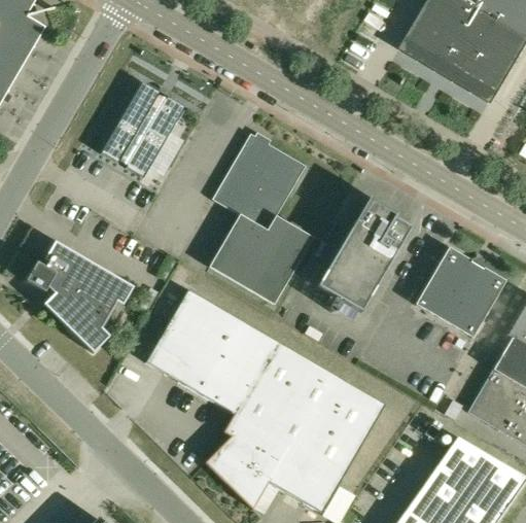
[(0,0),(0,102),(14,77),(35,42),(45,24),(27,13),(37,10),(37,9),(35,10),(33,2),(34,0),(0,0)]
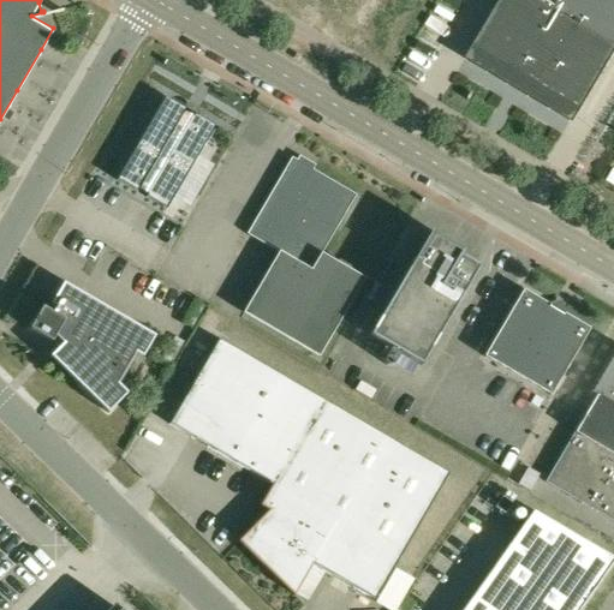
[(505,0),(477,48),(506,70),(506,71),(510,66),(540,83),(537,89),(538,89),(572,103),(608,41),(613,43),(613,0),(505,0)]
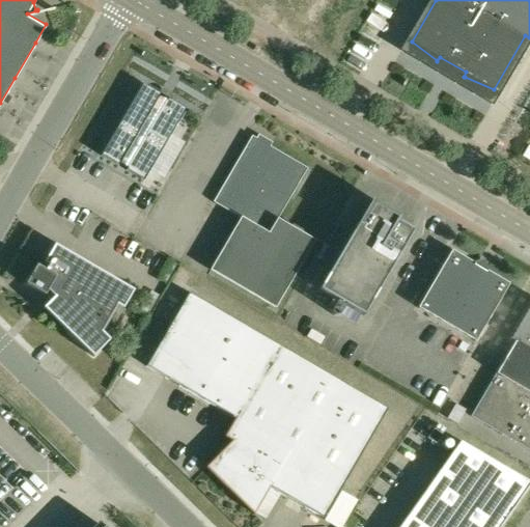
[(144,177),(161,148),(186,106),(168,95),(167,98),(160,93),(161,90),(143,80),(102,153),(119,163),(120,160),(129,164),(127,167),(144,177)]
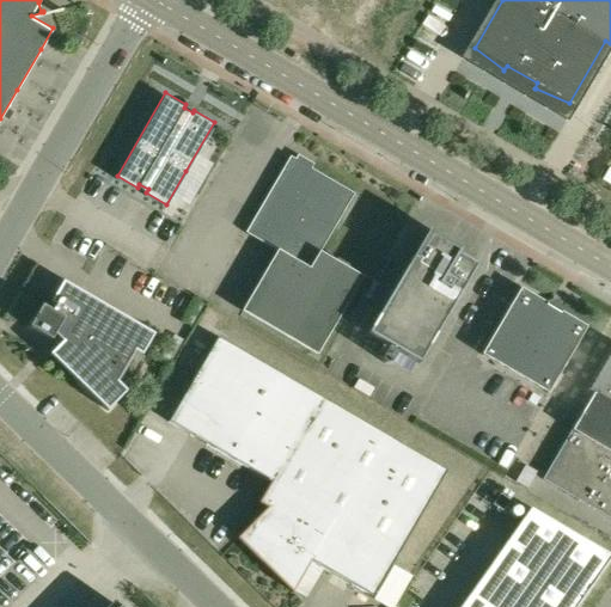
[(355,190),(312,165),(307,172),(299,166),(297,155),(291,153),(246,228),(279,247),(243,307),(318,350),(362,274),(321,249),(355,190)]
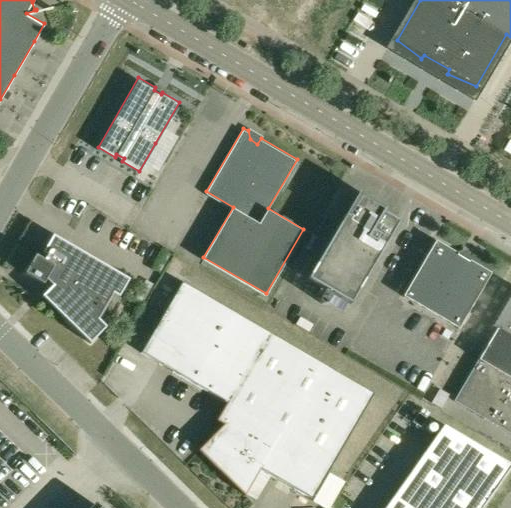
[(347,214),(345,212),(308,276),(351,301),(399,219),(383,210),(386,205),(384,204),(382,206),(359,193),(347,214)]
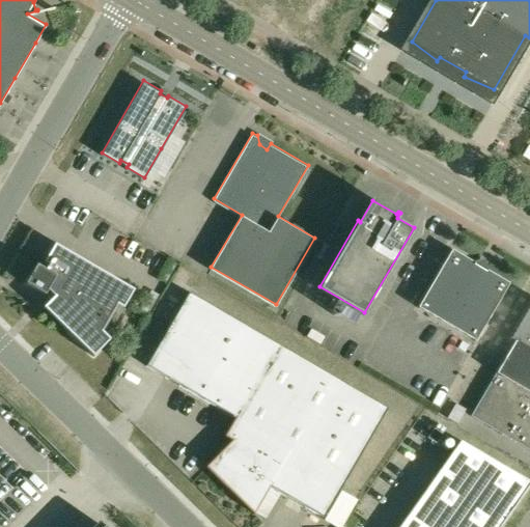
[(117,302),(123,306),(134,287),(55,241),(45,259),(48,261),(45,267),(37,262),(26,281),(45,293),(48,287),(54,295),(44,305),(93,354),(111,337),(103,329),(117,302)]
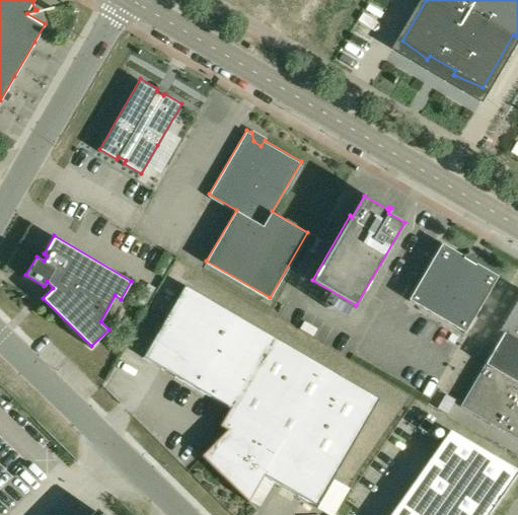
[(465,330),(498,274),(442,241),(410,297),(465,330)]
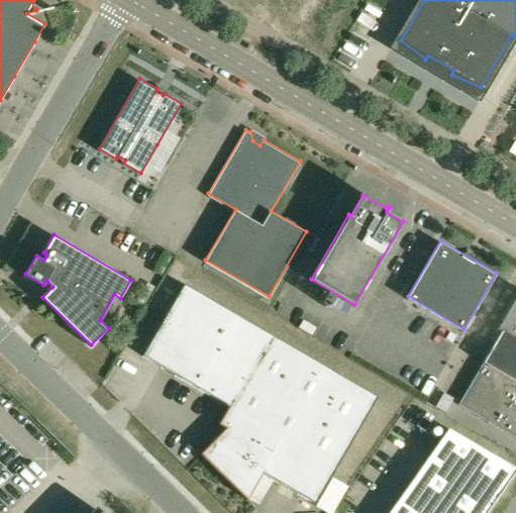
[(226,426),(201,451),(247,498),(264,471),(315,501),(321,491),(378,395),(185,282),(142,353),(229,404),(219,422),(226,426)]
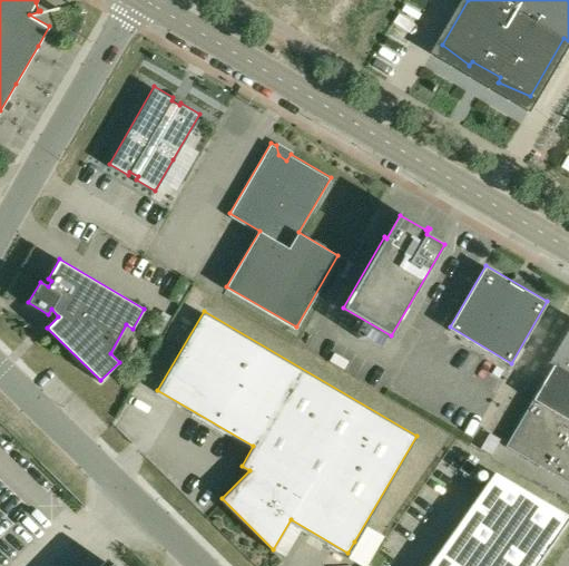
[(568,327),(549,361),(553,363),(507,445),(568,479),(568,327)]
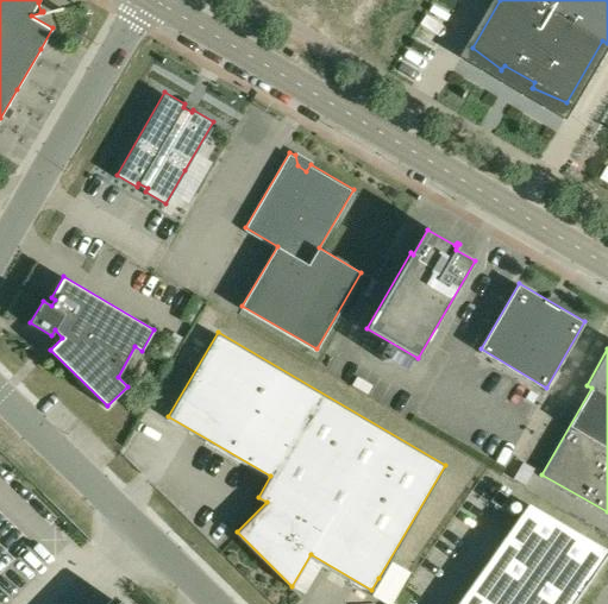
[(531,388),(526,396),(534,400),(539,392),(531,388)]
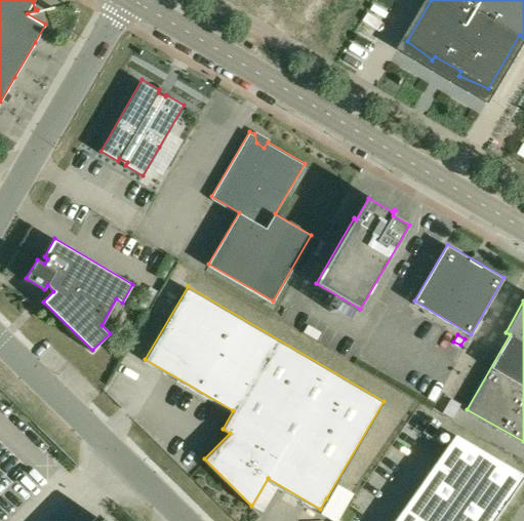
[(443,410),(454,416),(462,402),(451,396),(447,403),(443,410)]
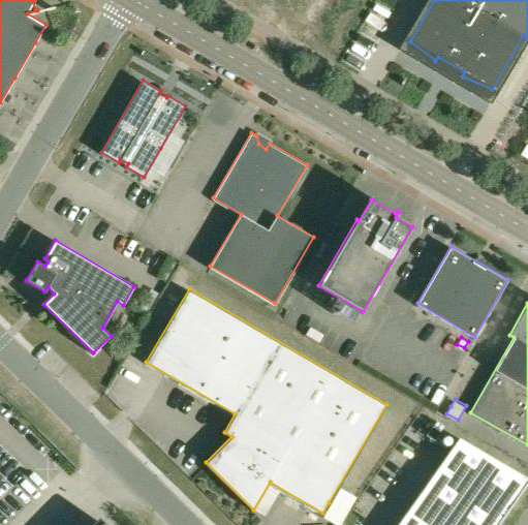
[(495,524),(527,479),(527,476),(459,437),(397,524),(495,524)]
